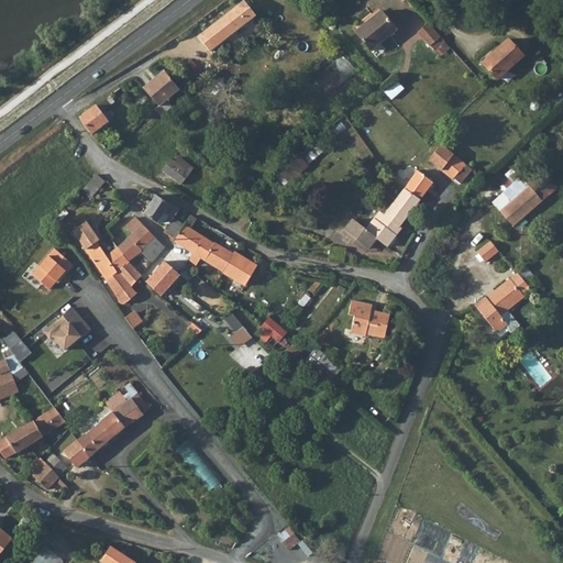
[(245,0),(199,36),(210,52),(256,15),(245,0)]
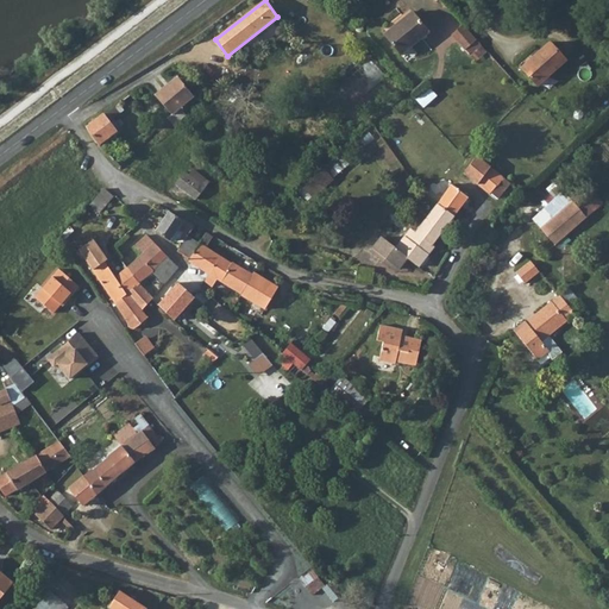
[(402,55),(429,32),(413,11),(384,35),(402,55)]
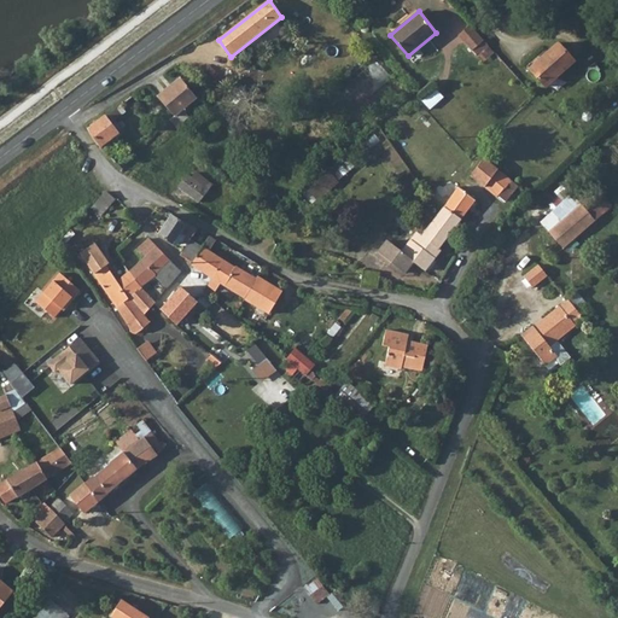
[(483,41),(470,27),(459,36),(472,51),(483,41)]
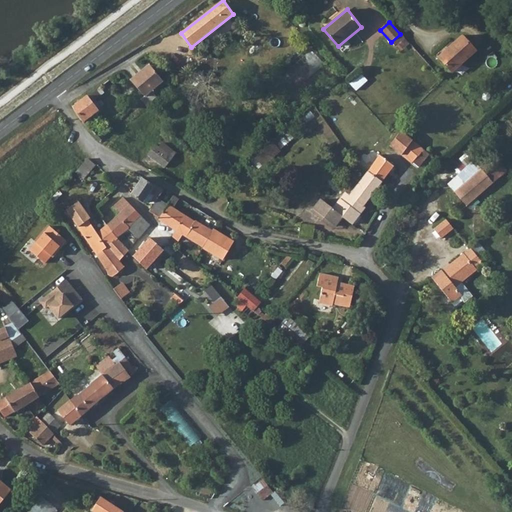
[(394,46),(404,38),(400,34),(391,42),(394,46)]
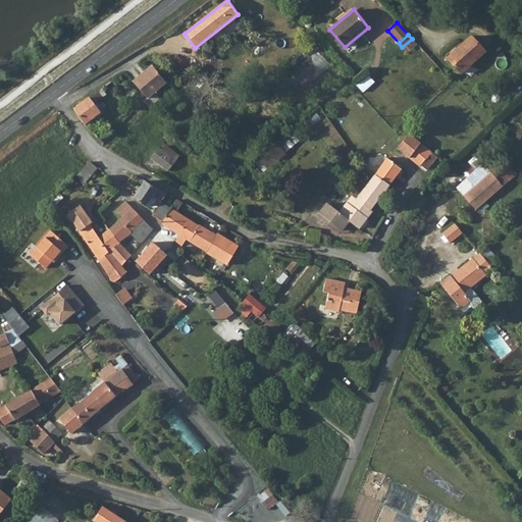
[(460,72),(484,50),(471,36),(446,57),(460,72)]
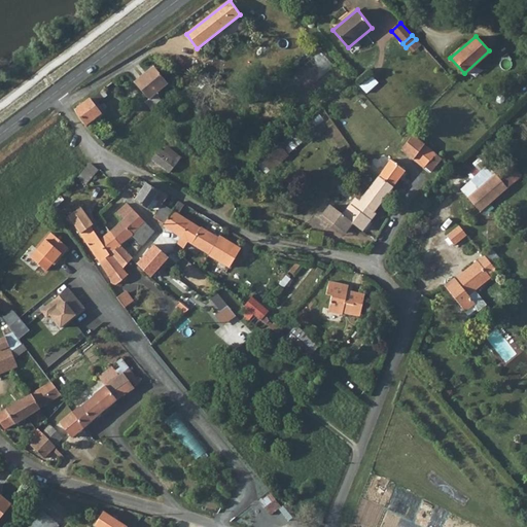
[(321,49),(297,69),(312,86),(336,66),(321,49)]
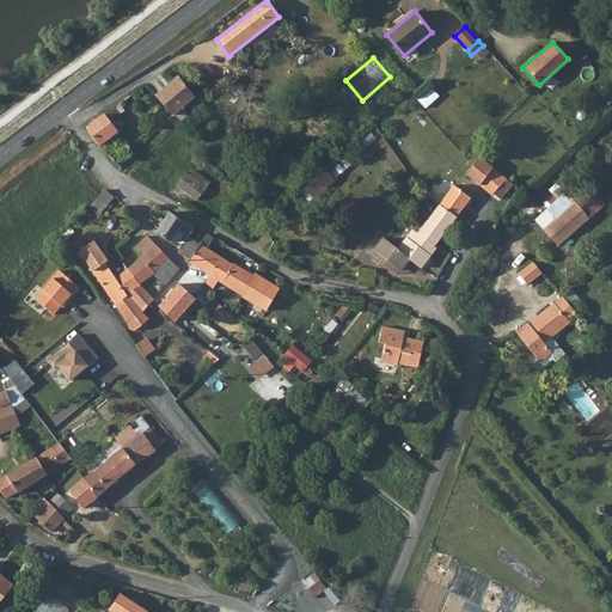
[(181,80),(159,98),(173,116),(195,97),(181,80)]
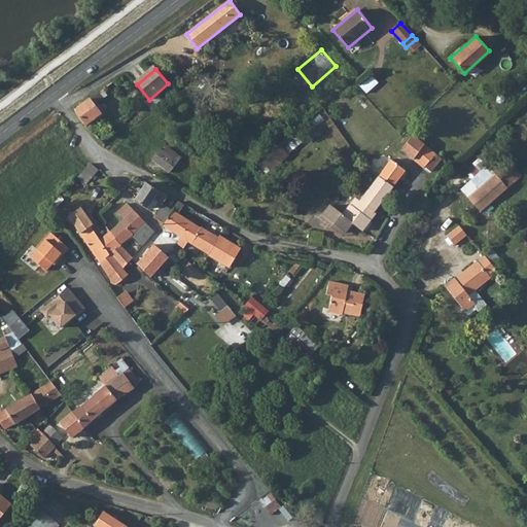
[(103,99),(99,94),(75,111),(86,126),(100,114),(94,106),(103,99)]
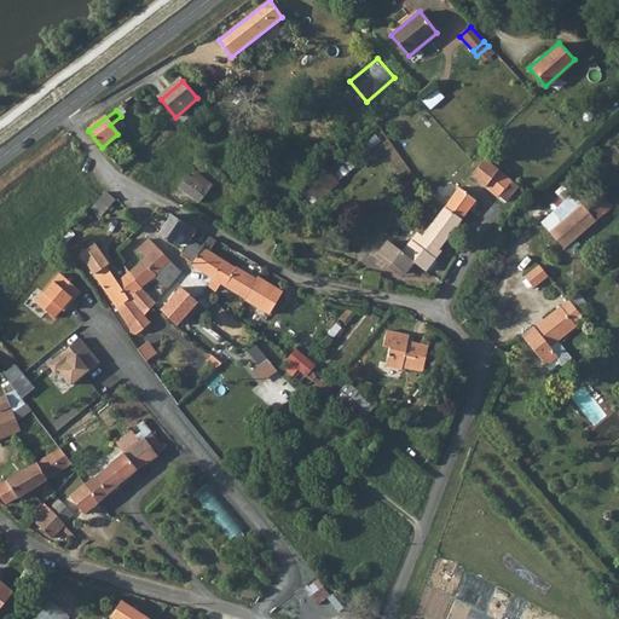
[(342,129),(357,149),(364,143),(350,125),(342,129)]
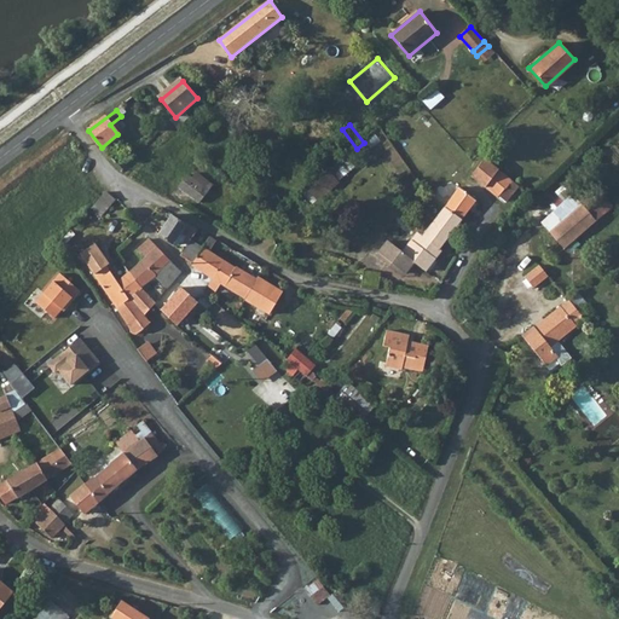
[(501,171),(487,158),(473,177),(486,189),(501,171)]
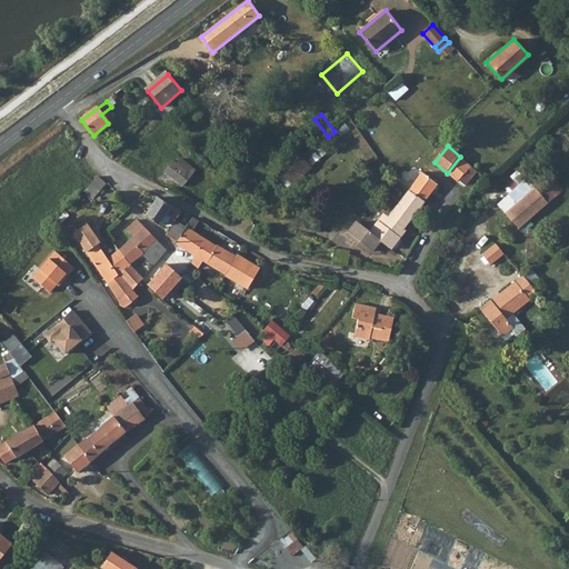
[(458,183),(471,167),(460,157),(447,173),(458,183)]
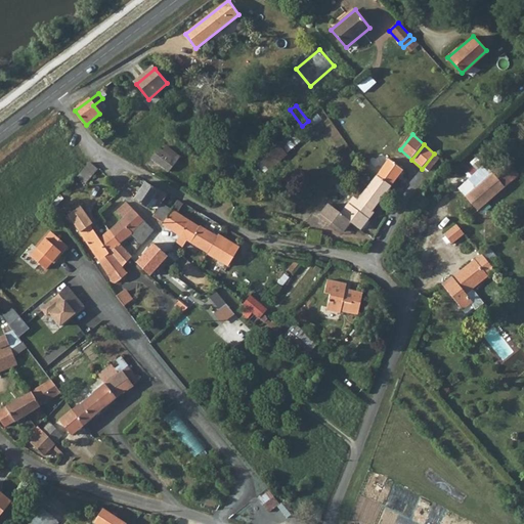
[(165,169),(173,159),(161,148),(153,160),(165,169)]
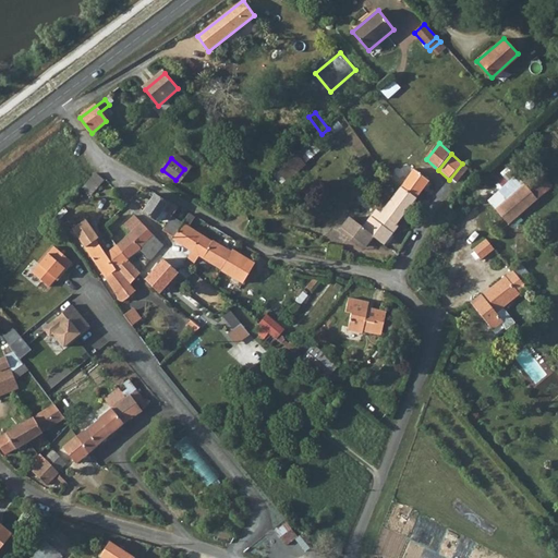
[(184,169),(176,180),(181,183),(190,172),(184,169)]
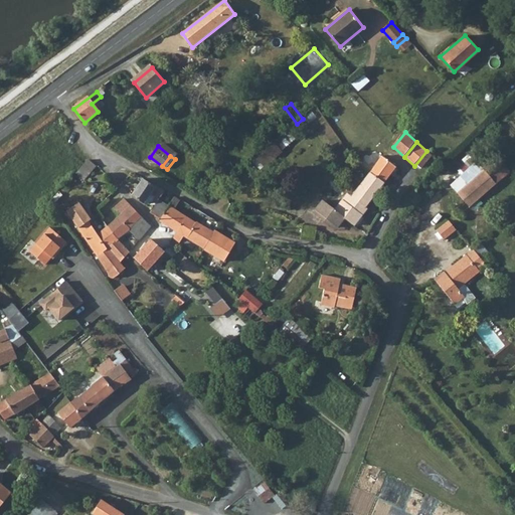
[(384,157),(377,165),(391,174),(396,167),(384,157)]
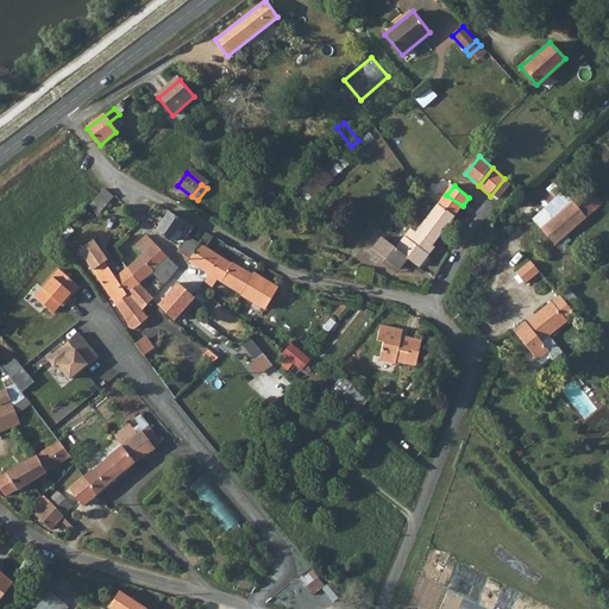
[(424,188),(420,193),(428,199),(431,194),(424,188)]
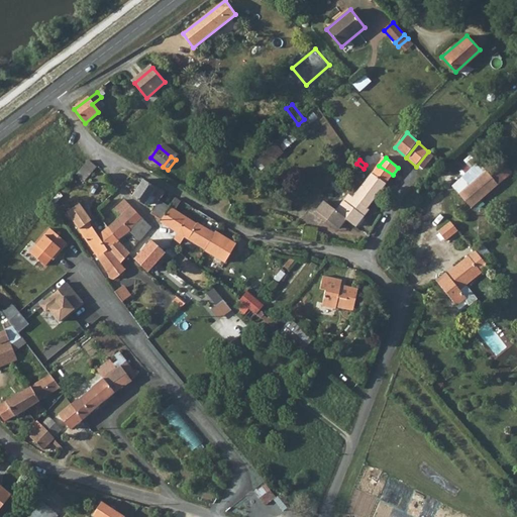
[(95,167),(88,161),(76,174),(84,181),(95,167)]
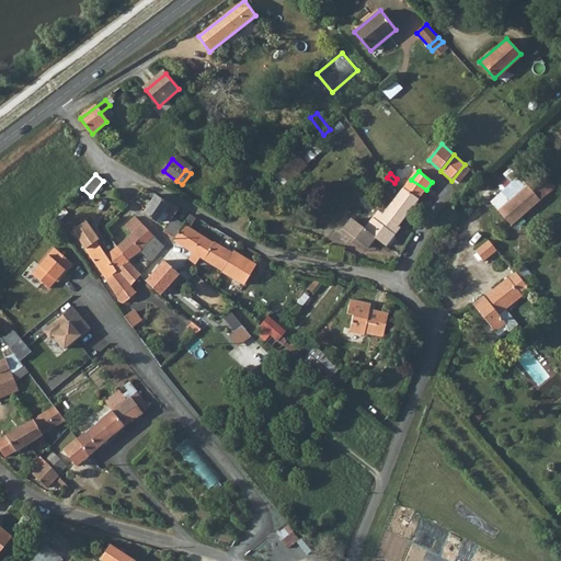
[(487,205),(494,213),(522,186),(514,178),(487,205)]
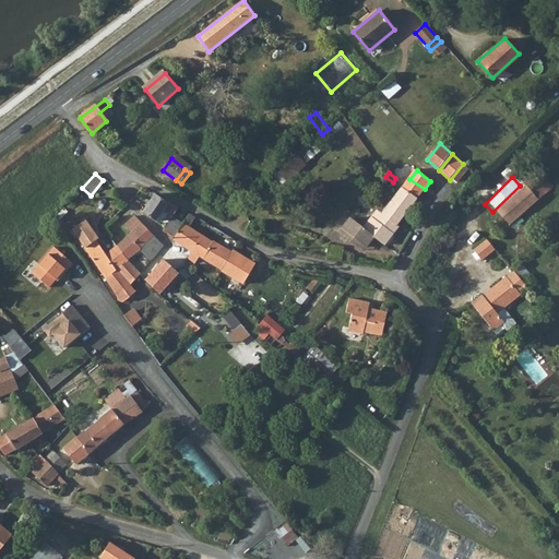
[(527,178),(520,186),(533,199),(540,191),(527,178)]
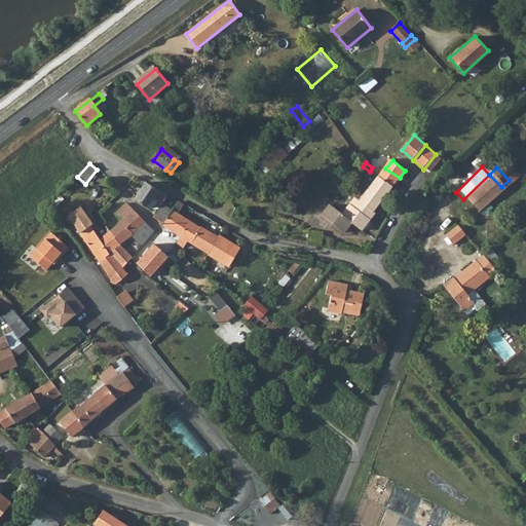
[(385,168),(379,177),(393,186),(400,178),(385,168)]
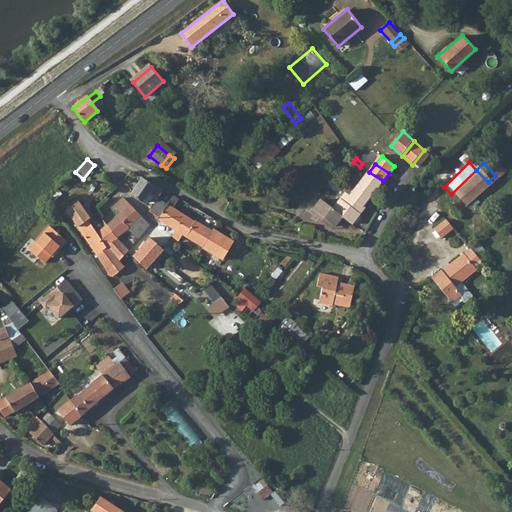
[(476,170),(451,194),(463,207),(488,182),(476,170)]
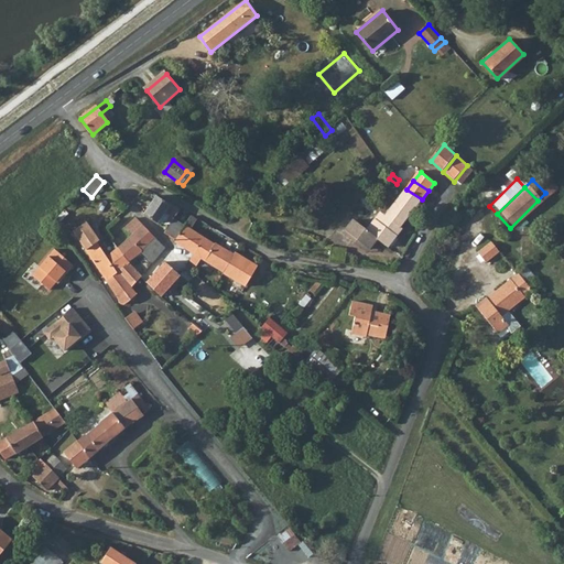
[(369,231),(379,240),(389,248),(404,229),(401,227),(422,199),(407,190),(386,217),(384,216),(379,223),(377,220),(369,231)]
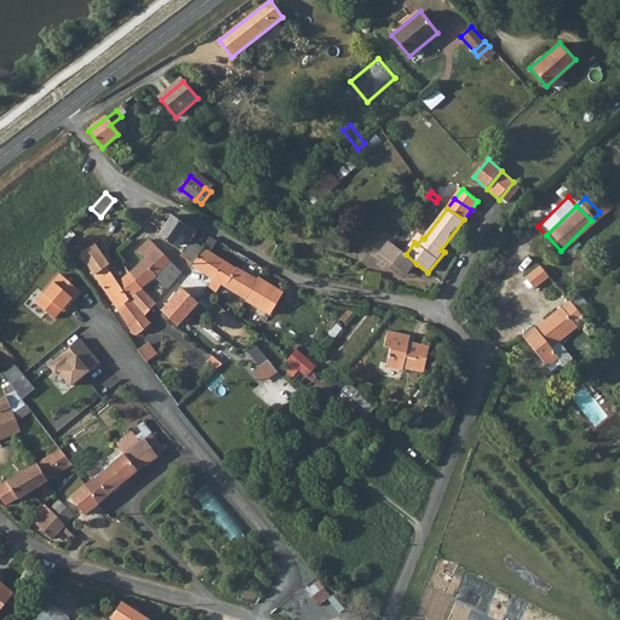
[(193,241),(200,230),(189,225),(189,227),(173,216),(160,236),(176,246),(183,235),(193,241)]
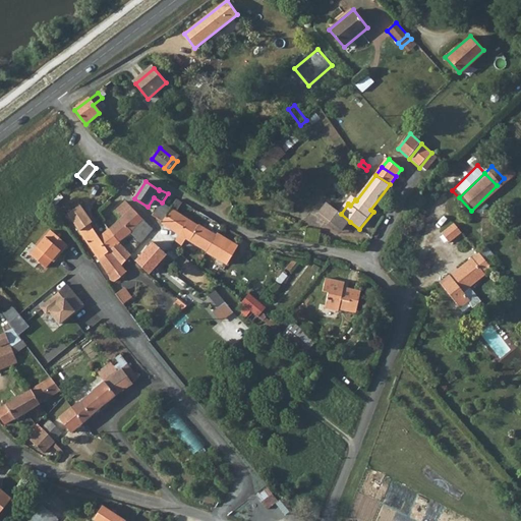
[(176,232),(186,238),(189,240),(198,226),(177,213),(182,203),(177,199),(163,223),(176,232)]
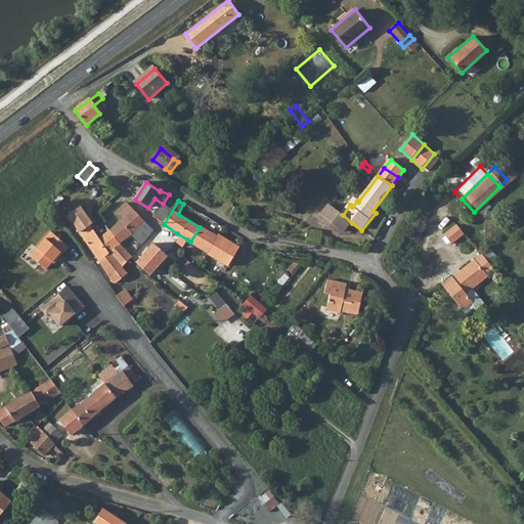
[(120,245),(133,235),(144,220),(128,203),(118,212),(124,218),(110,231),(120,245)]
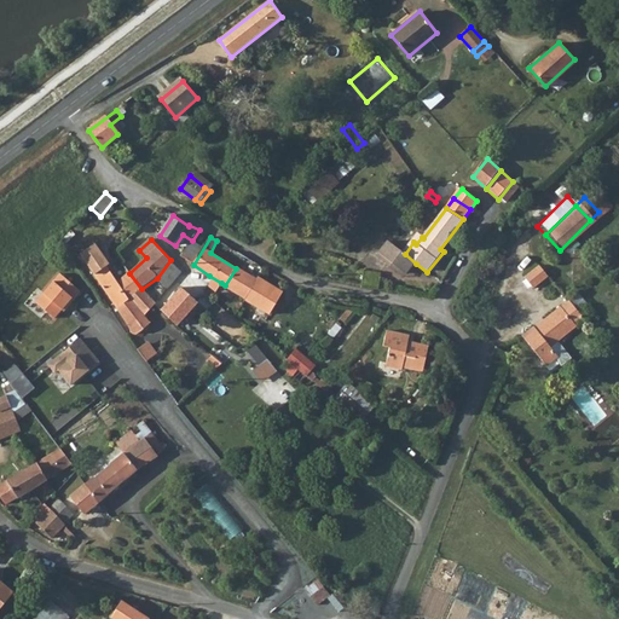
[(416,264),(405,254),(389,243),(377,259),(388,266),(391,261),(408,275),(416,264)]
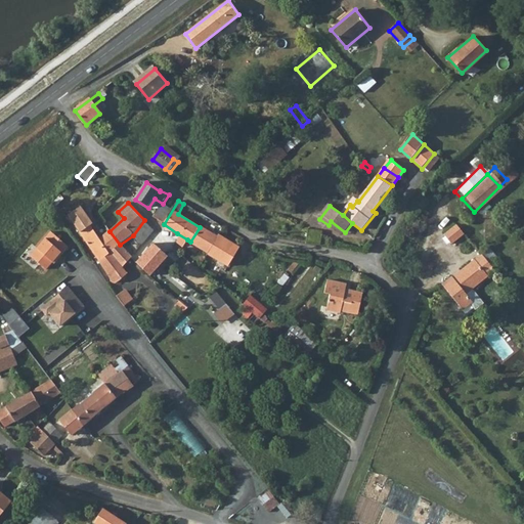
[(69,216),(98,260),(110,253),(100,239),(90,226),(93,224),(82,207),(69,216)]
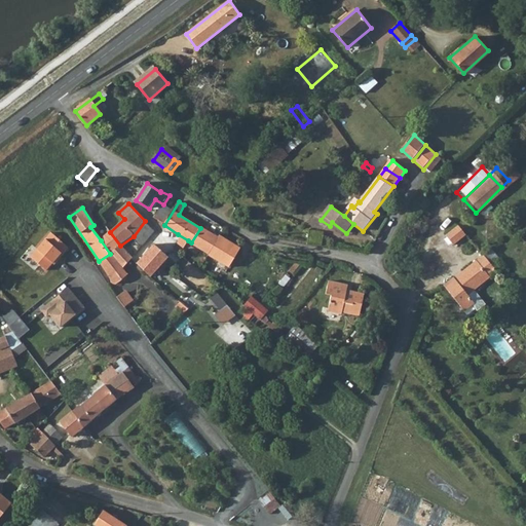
[(204,229),(212,220),(208,218),(200,228),(191,242),(209,254),(219,237),(204,229)]
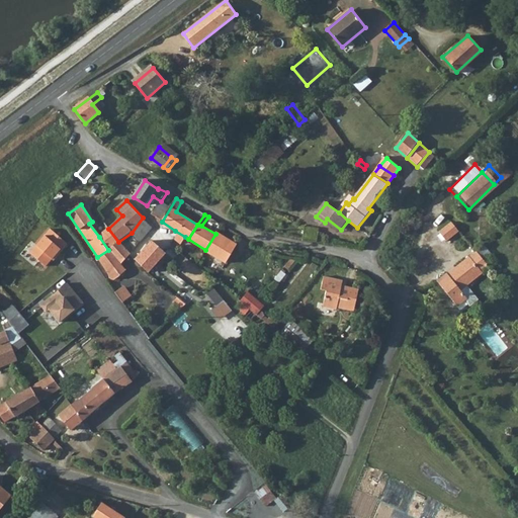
[(143,218),(132,233),(140,243),(153,228),(143,218)]
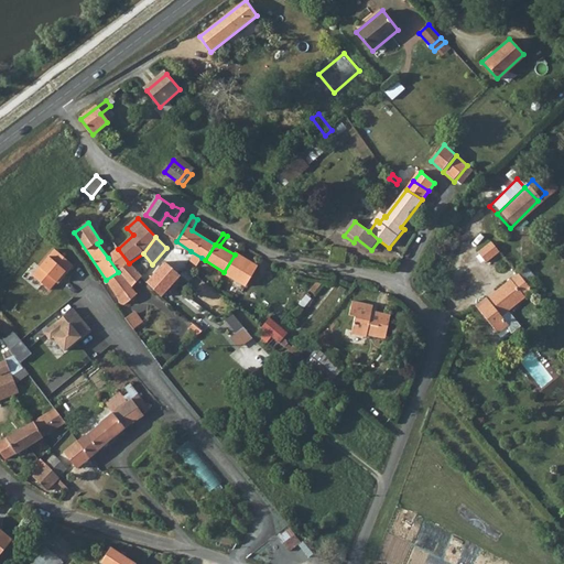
[(356,238),(354,242),(369,253),(371,250),(356,238)]
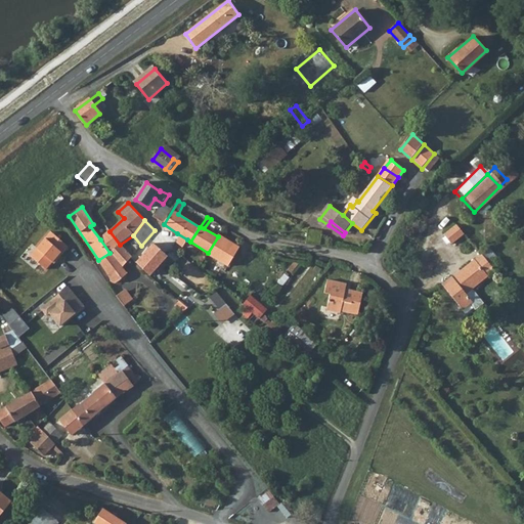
[(462,235),(453,226),(441,237),(449,246),(462,235)]
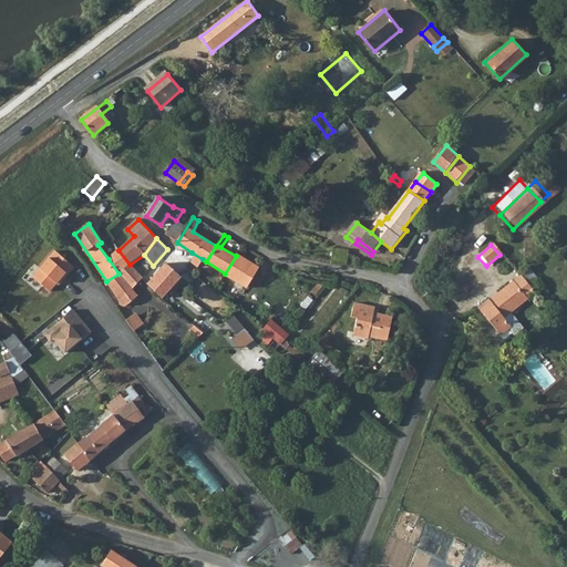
[(332,249),(330,263),(352,266),(353,256),(347,255),(347,251),(332,249)]
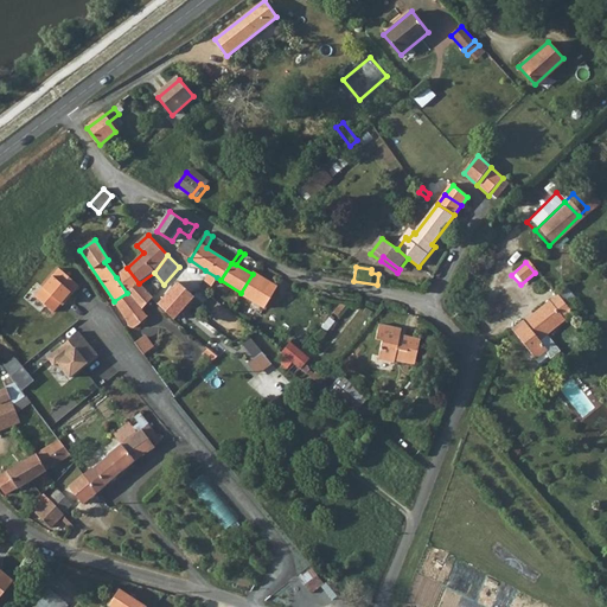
[(139,283),(127,268),(116,278),(127,293),(139,283)]
